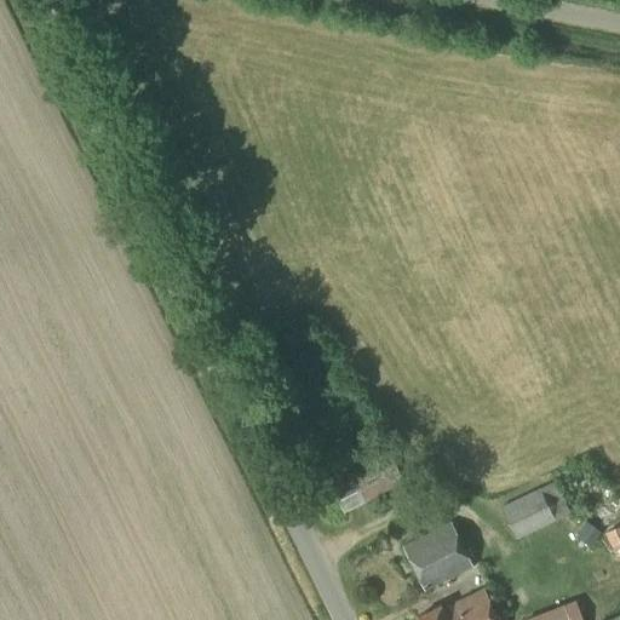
[(332,488),(344,511),(403,482),(391,459),(332,488)]
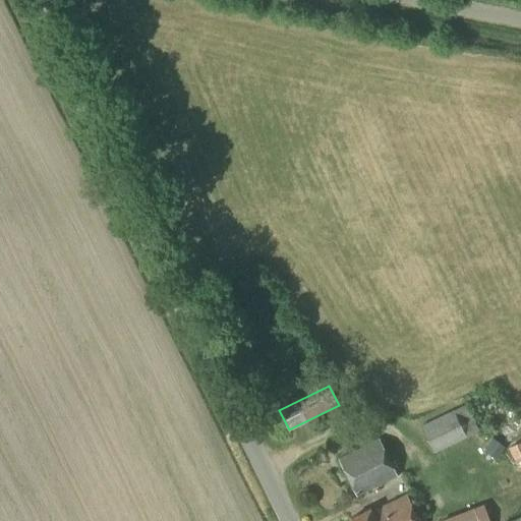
[(432,454),(478,430),(466,404),(420,426),(432,454)]
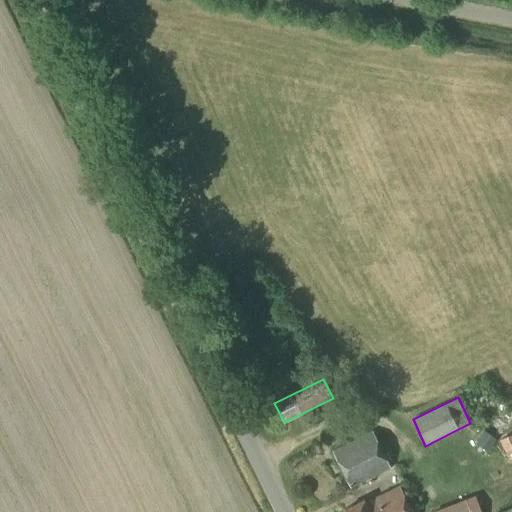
[(348,489),(391,469),(374,431),(331,451),(348,489)]
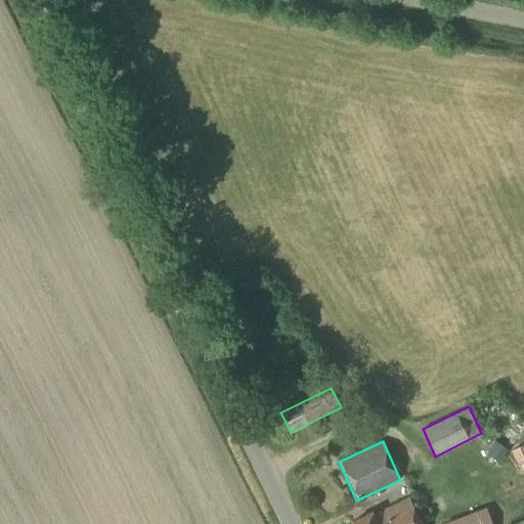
[(509,450),(495,441),(489,451),(501,461),(509,450)]
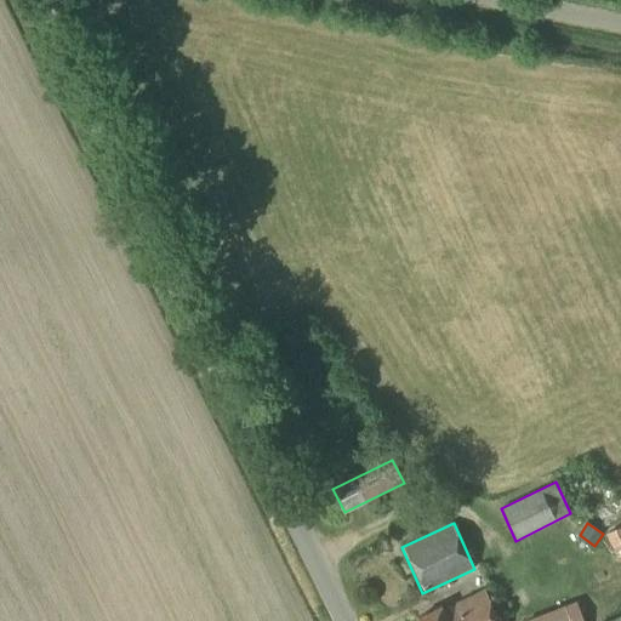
[(620,562),(620,560),(620,525),(605,534),(616,557),(617,557),(620,562)]
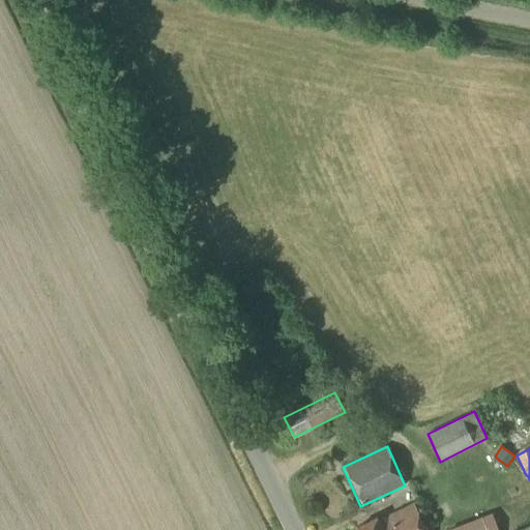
[(425,529),(413,504),(378,521),(377,518),(356,528),(357,529),(425,529)]
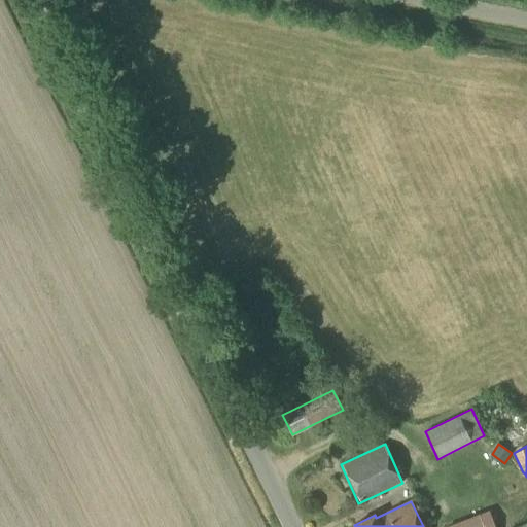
[(494,526),(489,511),(443,526),(494,526)]
